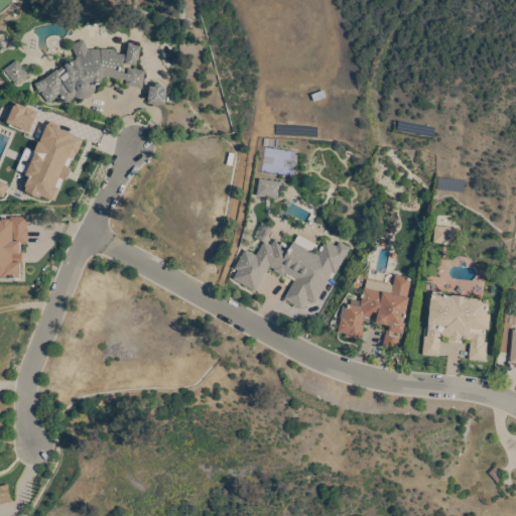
[(142,89),(125,86),(126,81),(106,77),(105,85),(96,86),(96,89),(95,93),(92,96),(89,98),(84,100),(79,99),(76,98),(67,104),(60,96),(48,104),(41,95),(43,94),(41,92),(39,93),(35,85),(45,80),(57,71),(65,66),(65,65),(77,58),(72,46),(84,40),(88,49),(113,50),(117,54),(128,55),(128,52),(127,52),(127,49),(128,46),(129,44),(130,44),(132,44),(133,45),(132,45),(141,47),(139,59),(138,59),(137,66),(122,63),(120,73),(127,74),(128,69),(145,72),(142,89)]
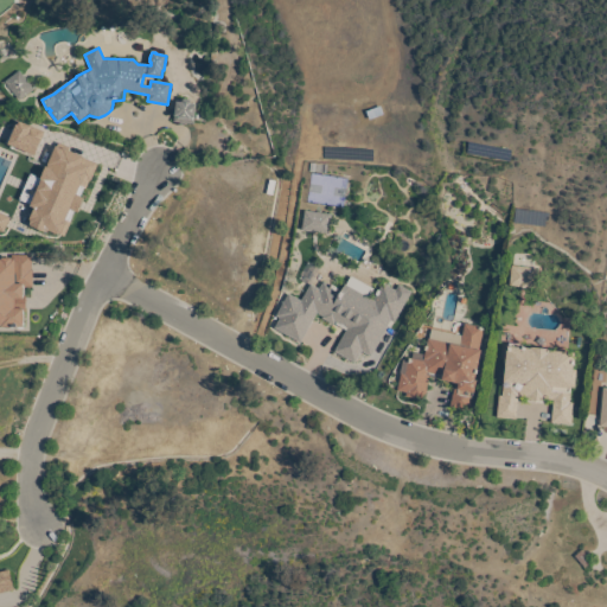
[(34,90),(20,101),(6,82),(20,71),(34,90)]
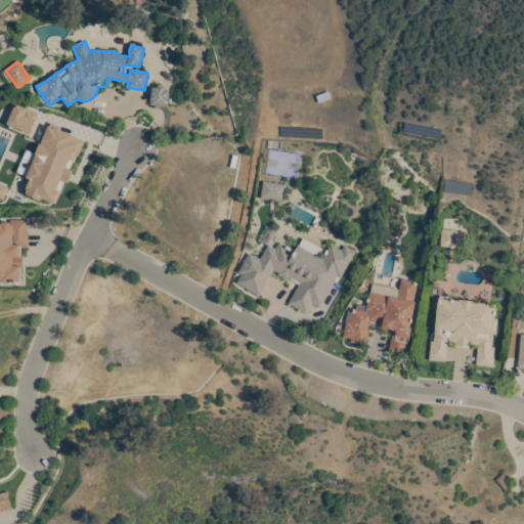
[(168,107),(162,106),(162,107),(156,107),(157,106),(150,105),(153,88),(158,89),(159,86),(166,87),(165,90),(170,90),(168,107)]
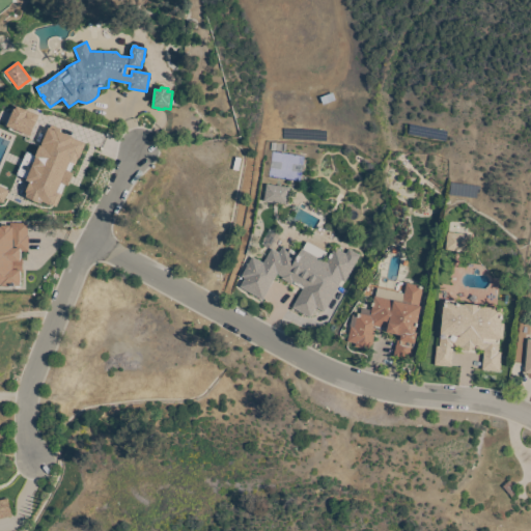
[(36,114),(12,107),(6,129),(30,136),(36,114)]
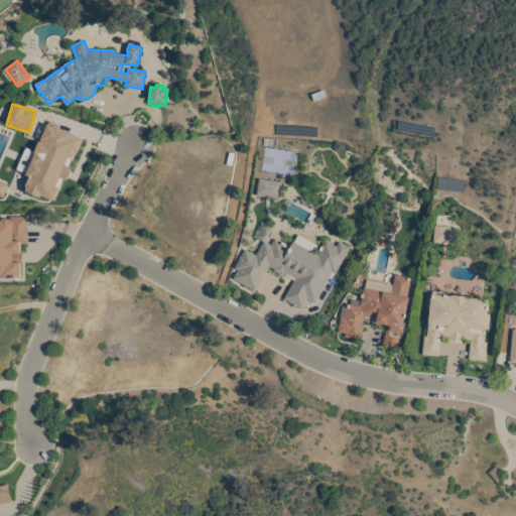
[(82,139),(45,125),(34,152),(24,148),(15,171),(27,175),(21,189),(52,202),(61,180),(66,181),(82,139)]
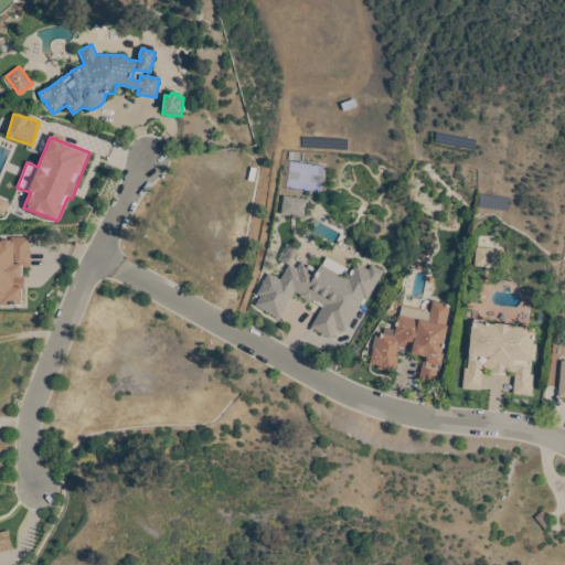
[(281,215),(285,196),(309,200),(307,219),(281,215)]
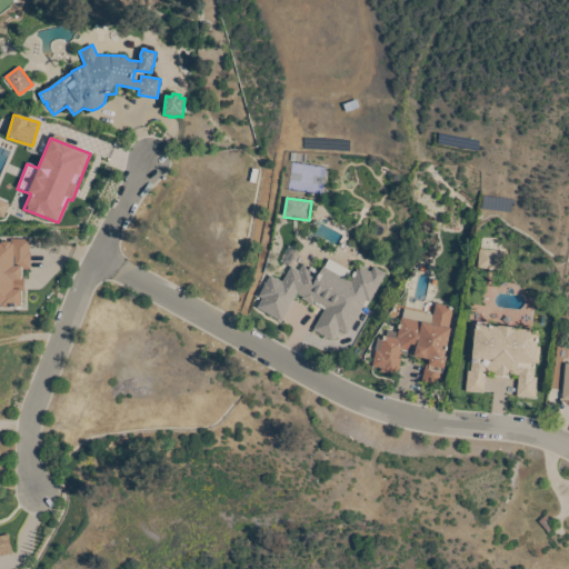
[(0,307),(21,307),(21,270),(29,270),(29,241),(0,241),(0,307)]
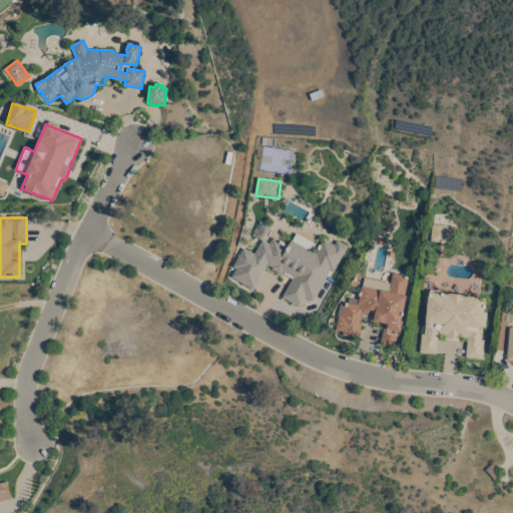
[(431,242),(433,224),(456,227),(454,244),(431,242)]
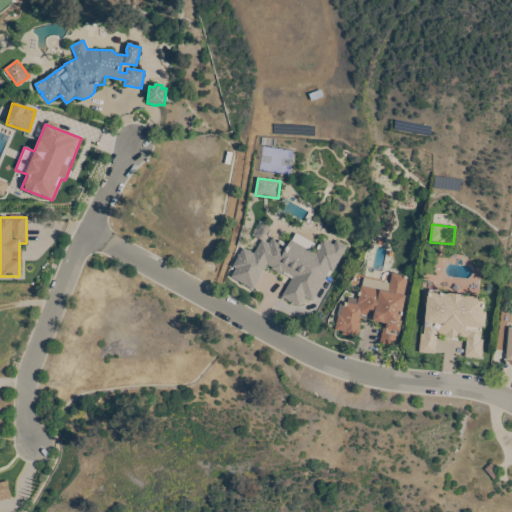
[(333,273),(330,271),(313,301),(305,297),(300,307),(282,297),(292,279),(283,274),(284,273),(283,273),(282,275),(272,269),(273,267),(268,264),(254,289),(232,277),(237,269),(233,267),(244,248),(255,254),(262,240),(270,244),(273,238),(280,241),(280,240),(285,243),(284,244),(288,247),(291,240),(315,254),(323,239),(334,245),(337,240),(348,246),(333,273)]
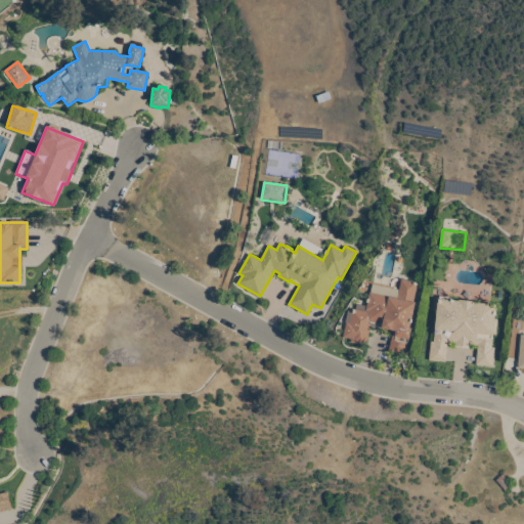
[(399,291),(401,280),(419,284),(415,303),(416,303),(410,329),(411,329),(408,347),(409,347),(407,356),(406,355),(406,356),(389,353),(394,331),(382,329),(383,328),(372,325),(367,346),(351,343),(352,340),(344,338),(347,323),(346,323),(348,311),(352,312),(353,310),(365,312),(369,293),(372,294),(373,285),(399,291)]
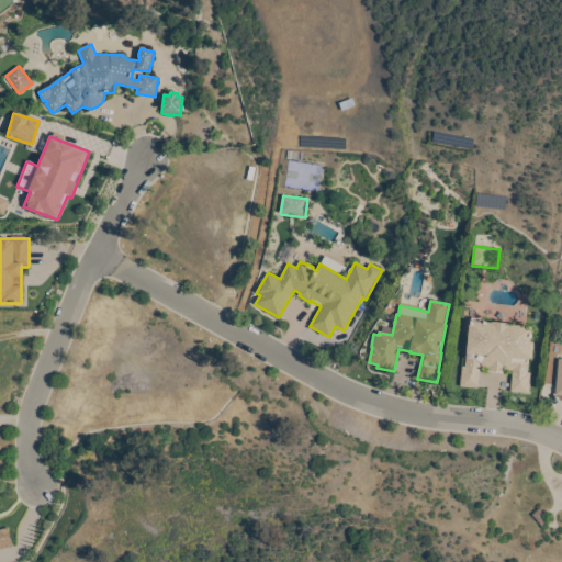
[(461,388),(462,367),(465,367),(470,322),(471,322),(471,318),(484,319),(483,323),(492,324),(492,322),(510,324),(510,325),(532,327),(531,343),(535,343),(532,360),(529,359),(528,373),(531,373),(530,385),(530,393),(529,393),(529,394),(512,392),(513,371),(504,370),(504,374),(489,372),(490,369),(481,368),(479,389),(461,388)]
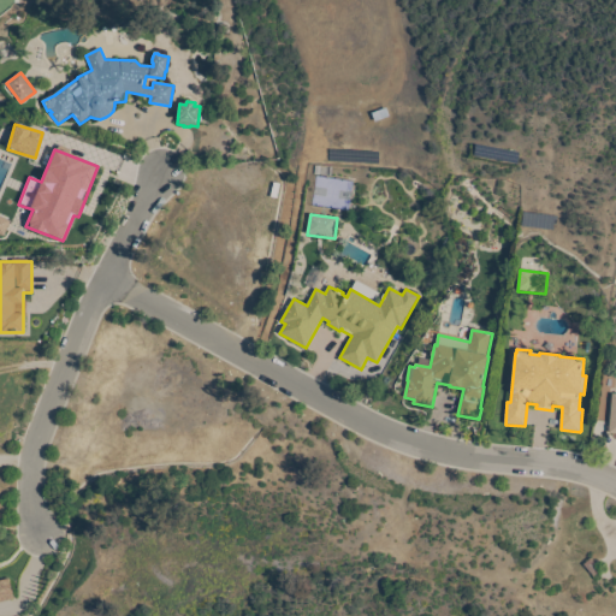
[(0,603),(0,581),(10,579),(15,599),(0,603)]
